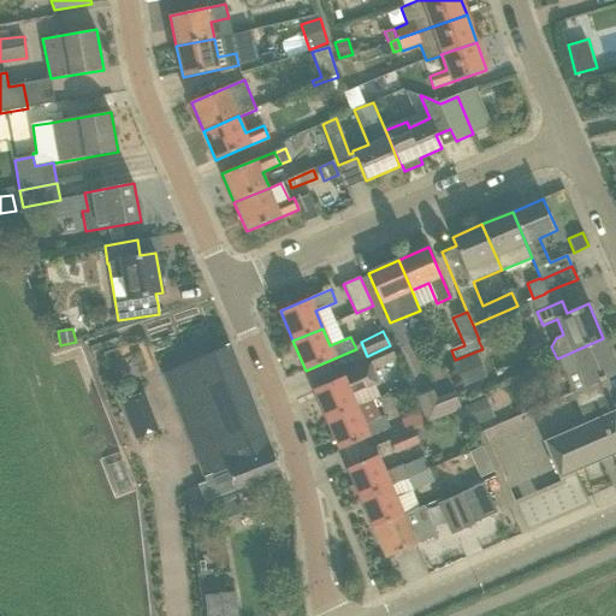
[(615,367),(603,338),(557,359),(572,392),(576,403),(579,408),(604,397),(597,383),(615,374),(615,367)]
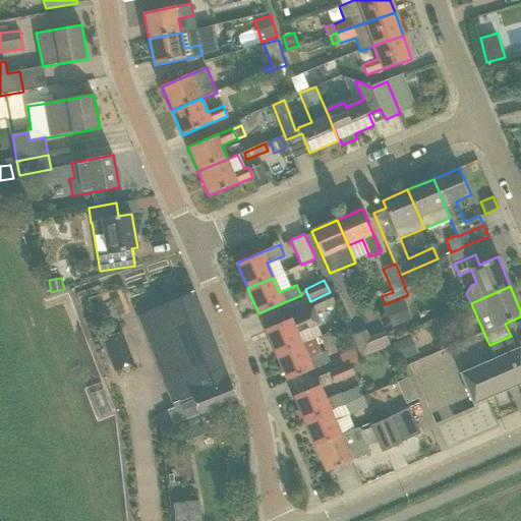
[(194,292),(136,314),(172,404),(173,403),(203,391),(196,375),(223,364),(206,320),(194,292)]
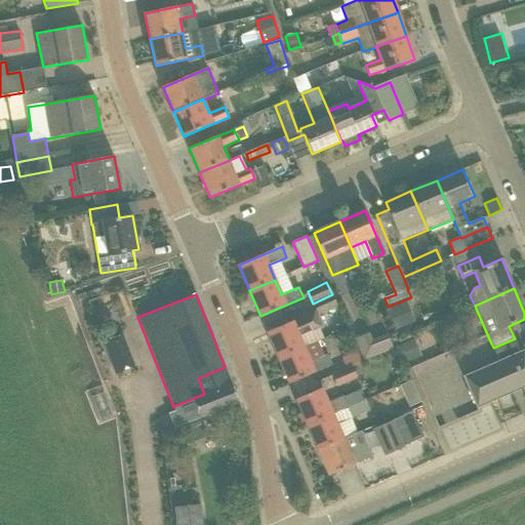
[(332,294),(313,304),(318,315),(338,307),(332,294)]
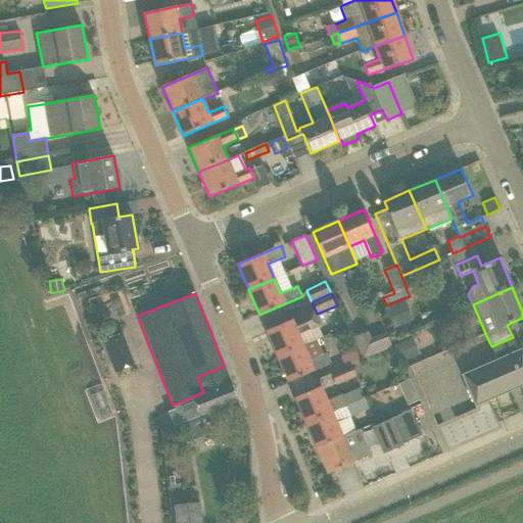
[(413,320),(405,300),(383,310),(392,329),(413,320)]
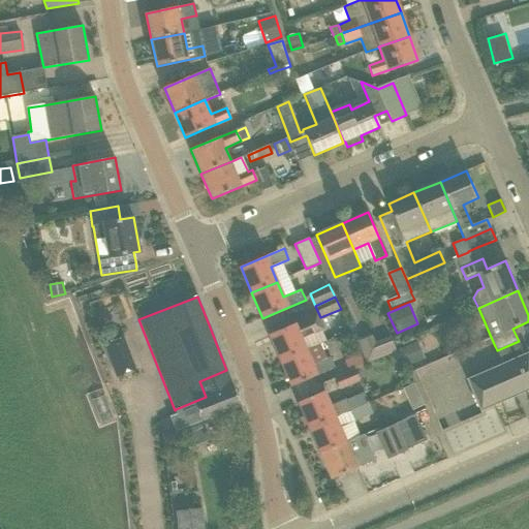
[(324,330),(317,314),(270,335),(281,361),(306,349),(306,348),(302,340),(321,332),(324,330)]
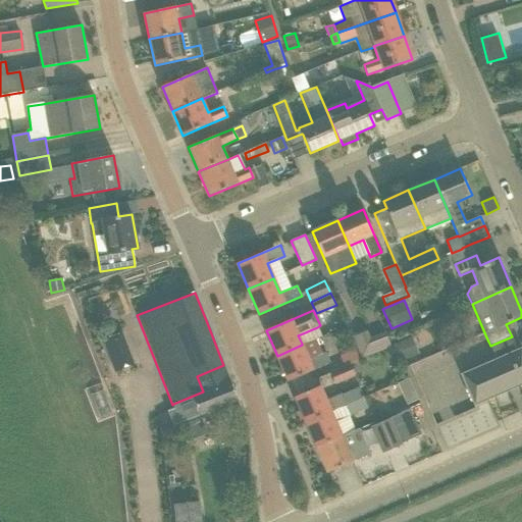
[(103,338),(116,372),(136,365),(123,330),(103,338)]
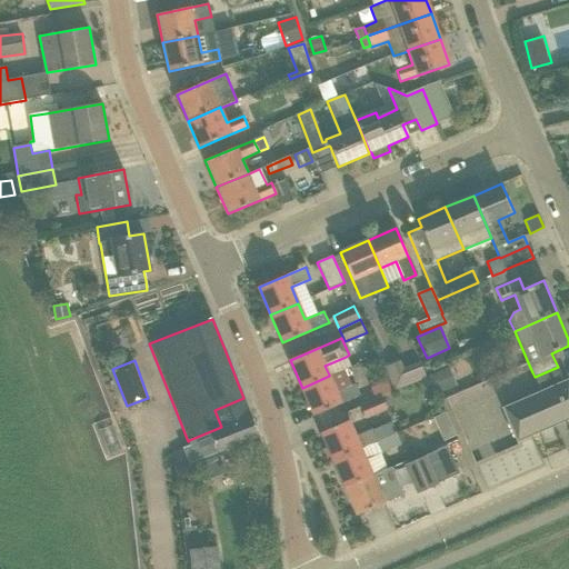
[(395,390),(408,383),(398,361),(385,368),(395,390)]
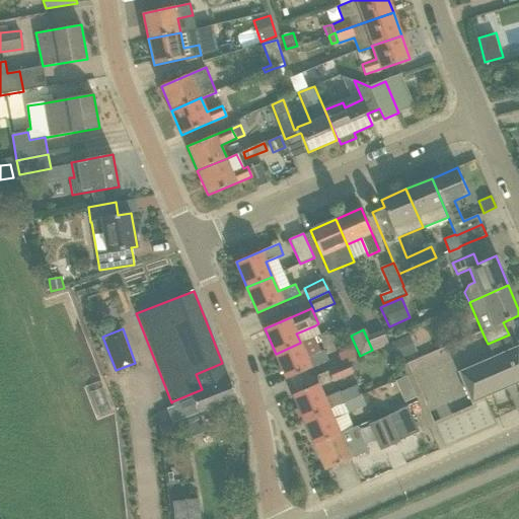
[(509,335),(488,344),(493,356),(458,372),(471,403),(518,382),(518,346),(514,348),(509,335)]
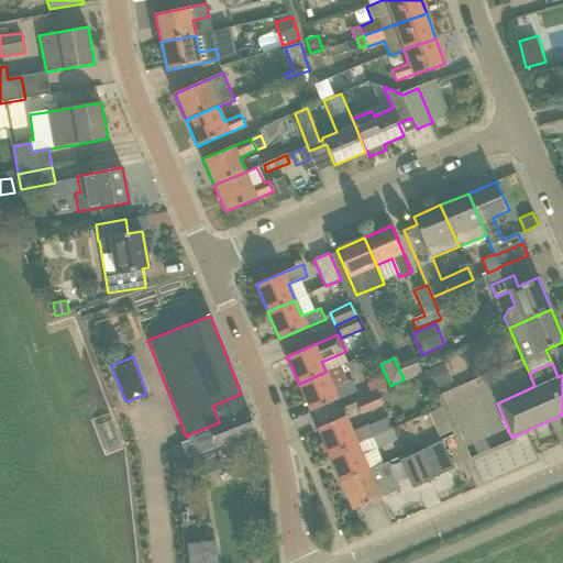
[(432,390),(451,383),(443,365),(426,373),(432,390)]
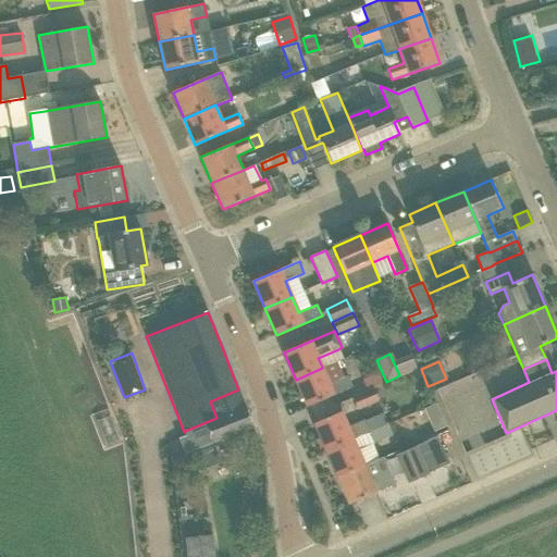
[(307,407),(353,387),(347,376),(330,384),(322,368),(296,380),(307,407)]
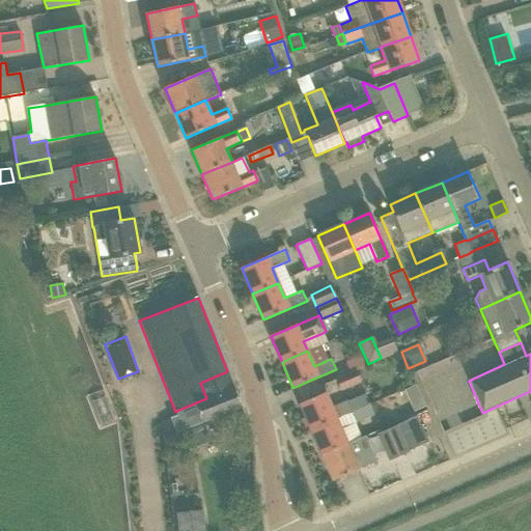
[(365,366),(361,356),(353,359),(358,369),(365,366)]
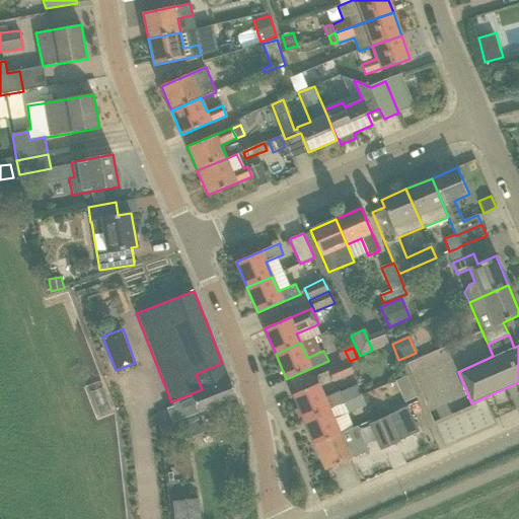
[(349,362),(328,370),(334,382),(354,374),(349,362)]
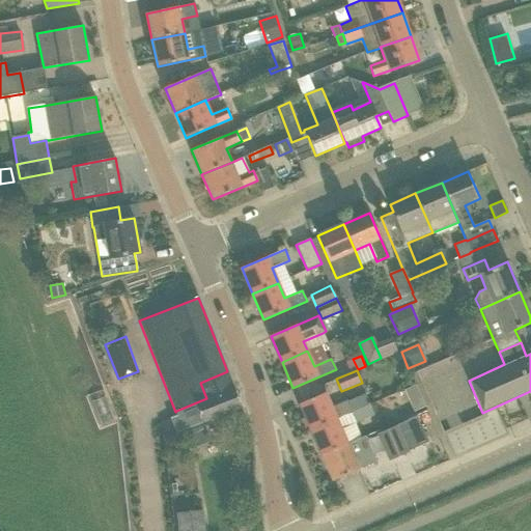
[(206,398),(176,411),(177,415),(170,418),(175,432),(189,427),(203,422),(242,407),(234,388),(233,388),(227,371),(200,383),(206,398)]
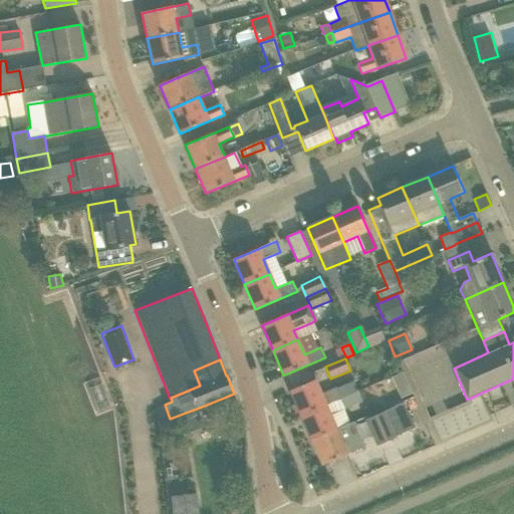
[(402,399),(413,394),(403,372),(392,377),(402,399)]
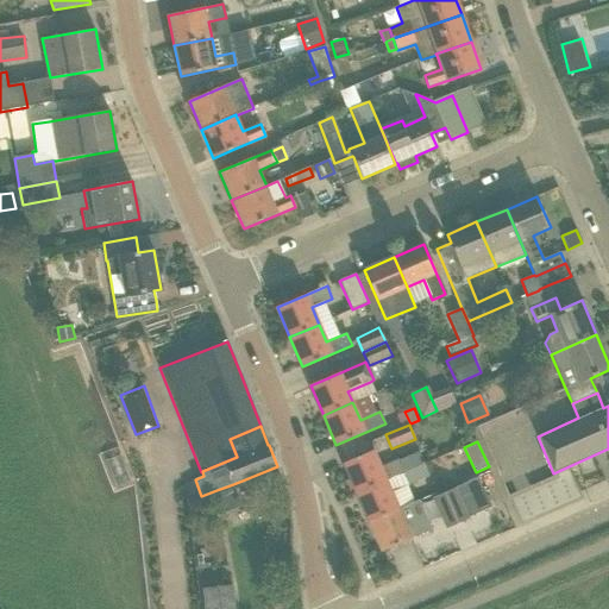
[(344,463),(357,493),(387,481),(403,473),(424,464),(419,452),(399,460),(399,459),(381,466),(374,450),(344,463)]
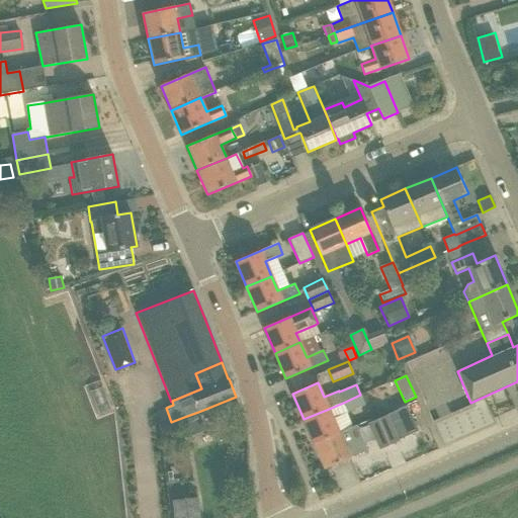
[(348,413),(365,406),(360,395),(343,403),(348,413)]
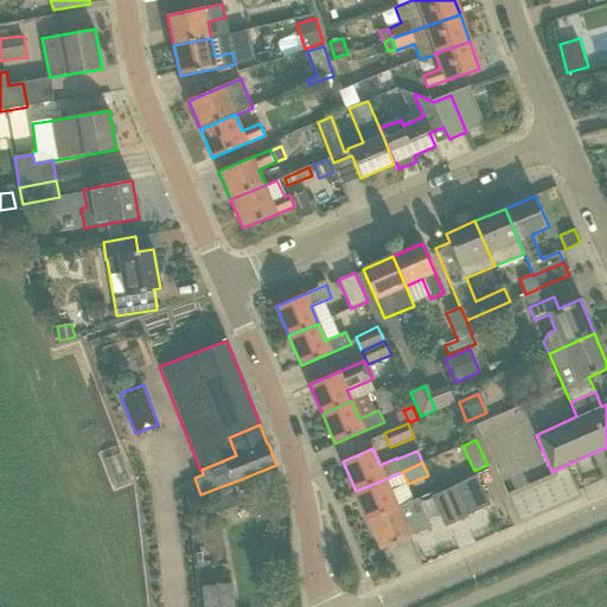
[(433,497),(436,504),(446,525),(472,513),(490,505),(477,475),(433,497)]
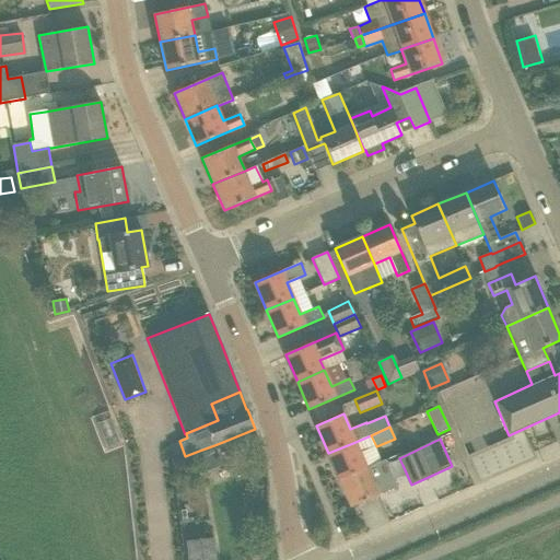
[(366,468),(356,442),(328,453),(339,480),(366,468)]
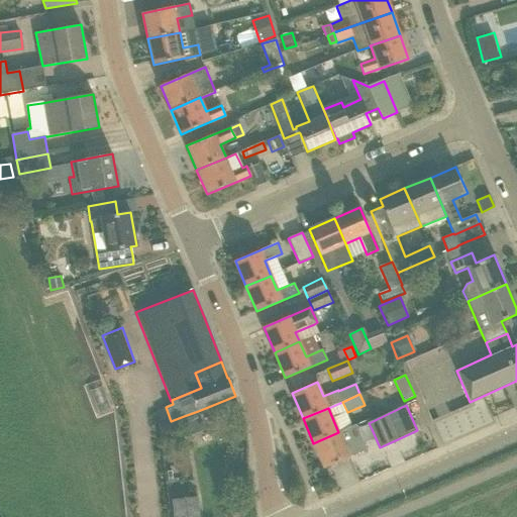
[(159,424),(161,439),(170,438),(168,423),(159,424)]
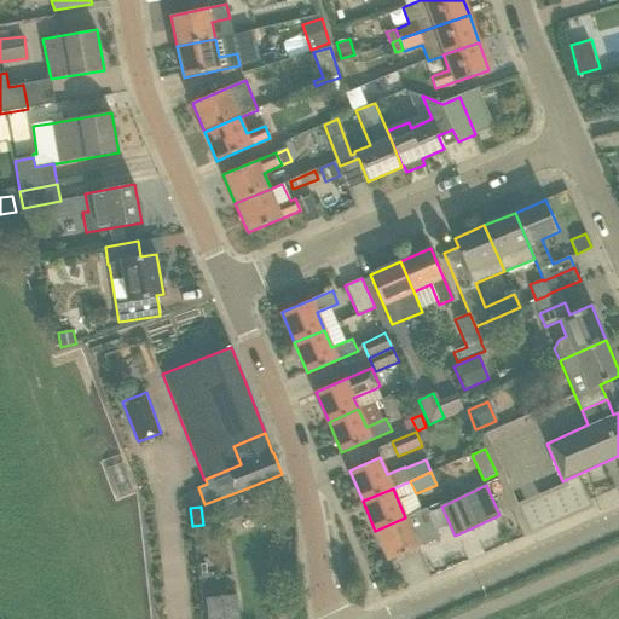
[(439,538),(429,516),(426,509),(405,518),(375,531),(388,560),(439,538)]
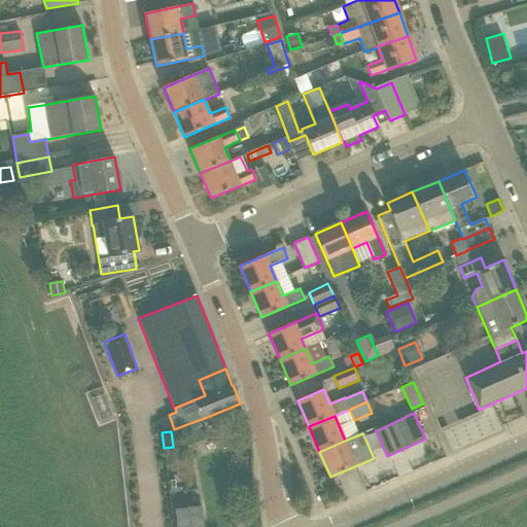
[(203,526),(200,506),(180,508),(175,510),(177,526),(203,526)]
